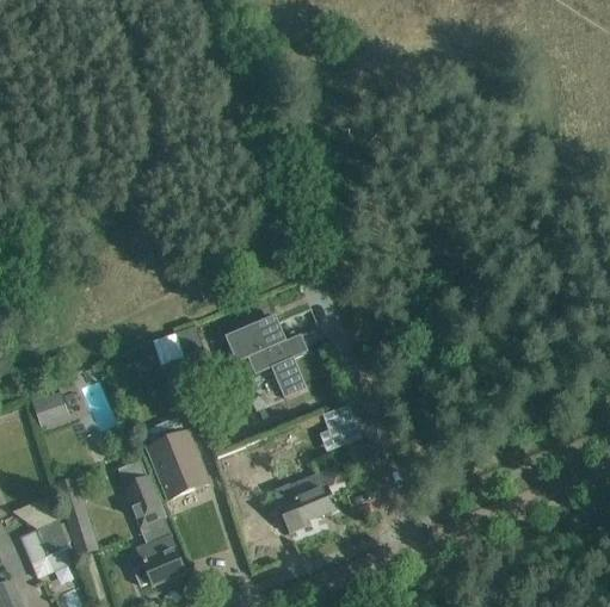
[(275,314),(225,335),(235,361),(247,357),(254,373),(270,366),(283,397),(306,388),(293,357),(301,353),(295,336),(285,340),(277,320),(275,314)]
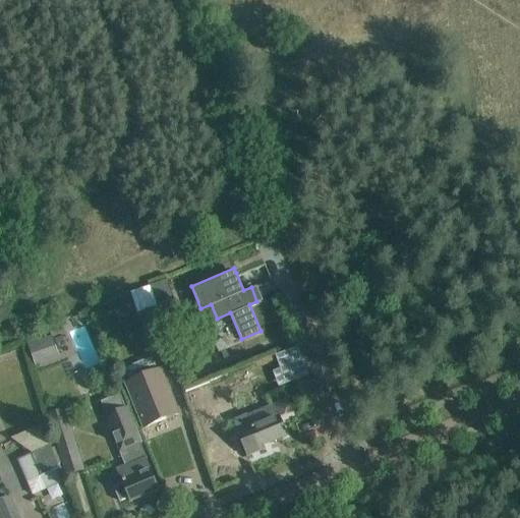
[(168,278),(151,283),(157,304),(170,300),(174,299),(168,278)]
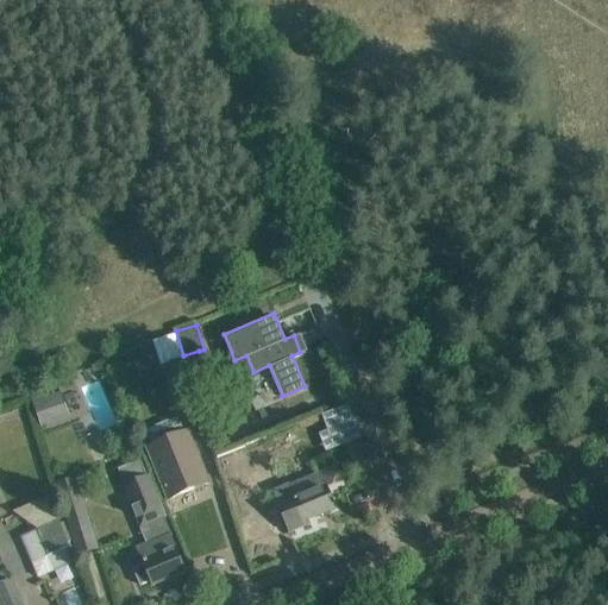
[(183,355),(161,364),(175,408),(196,401),(183,355)]
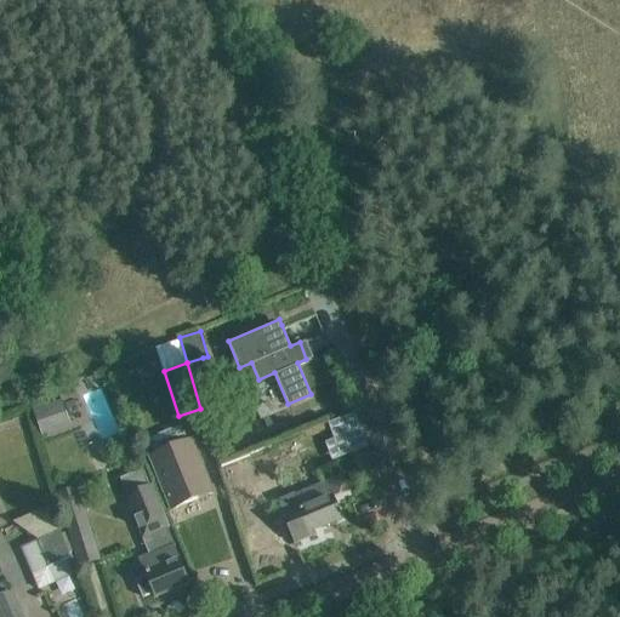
[(35,401),(41,432),(87,422),(81,392),(35,401)]
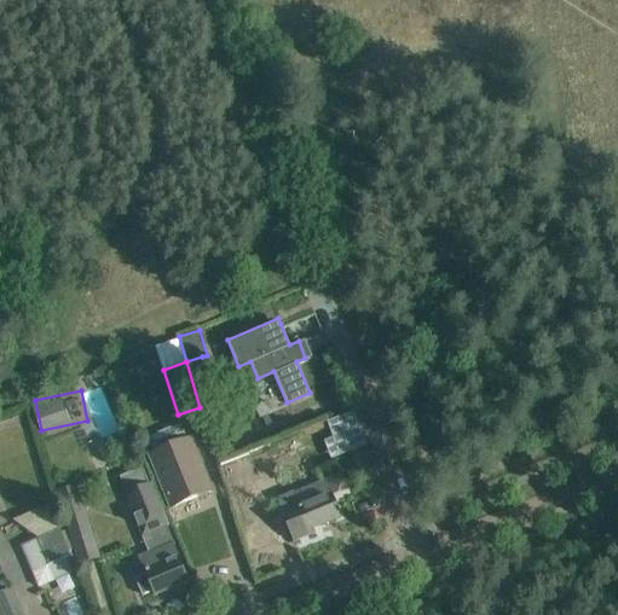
[(352,408),(325,419),(331,435),(341,431),(348,450),(365,442),(352,408)]
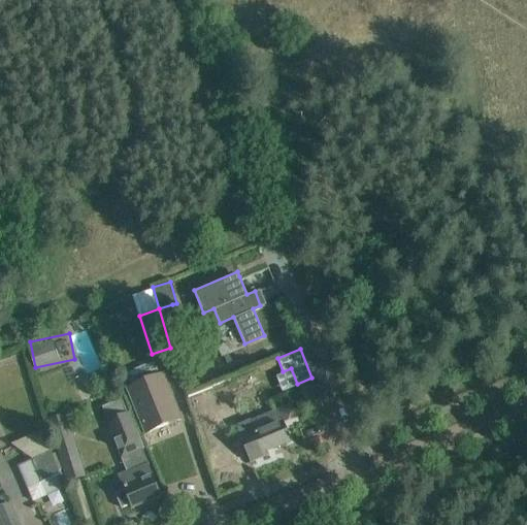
[(153,360),(125,371),(130,385),(126,386),(144,431),(179,417),(162,372),(158,373),(153,360)]
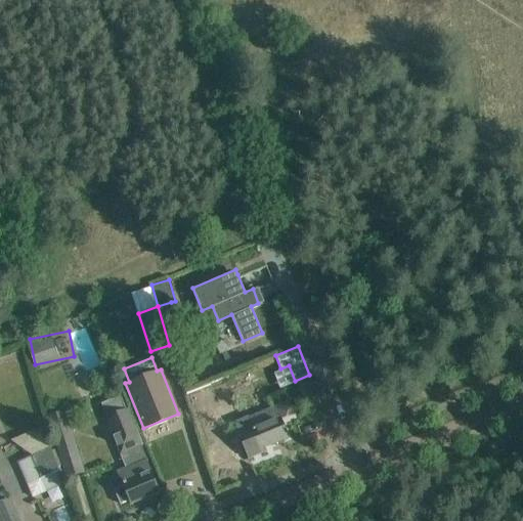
[(223,380),(188,392),(208,446),(225,440),(212,405),(230,399),(223,380)]
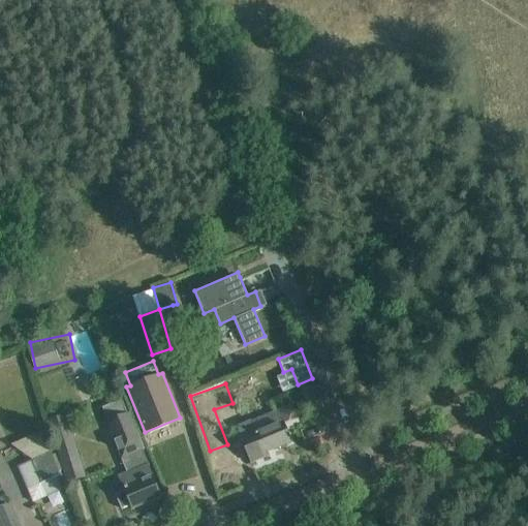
[(121,398),(102,405),(107,420),(106,421),(121,455),(120,456),(126,470),(118,474),(124,489),(115,493),(121,506),(130,502),(131,506),(159,495),(147,464),(148,464),(142,447),(127,412),(126,412),(121,398)]
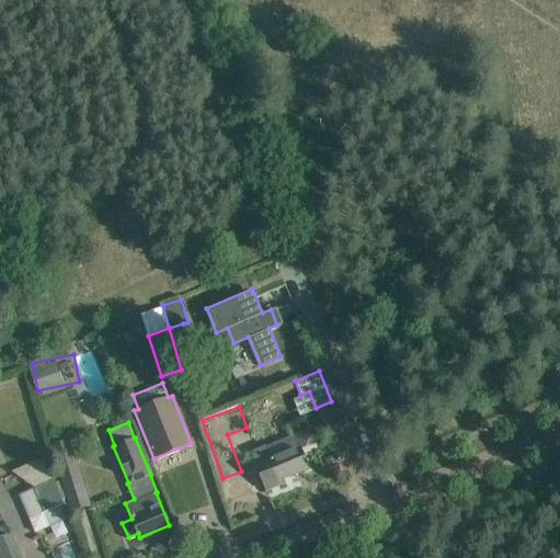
[(264,444),(251,450),(256,463),(255,464),(265,488),(282,481),(281,478),(307,467),(299,447),(316,441),(309,426),(265,445),(264,444)]
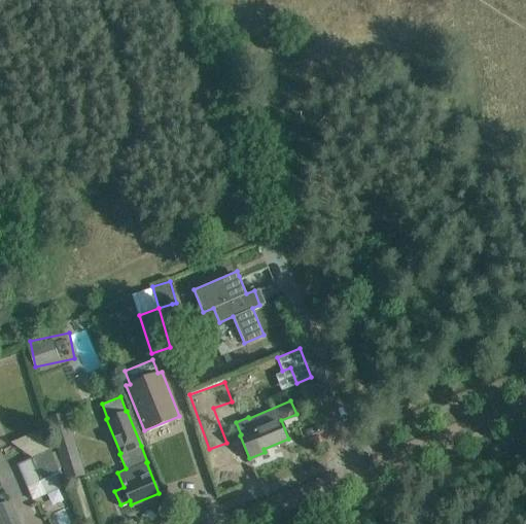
[(65,411),(48,416),(60,454),(77,449),(65,411)]
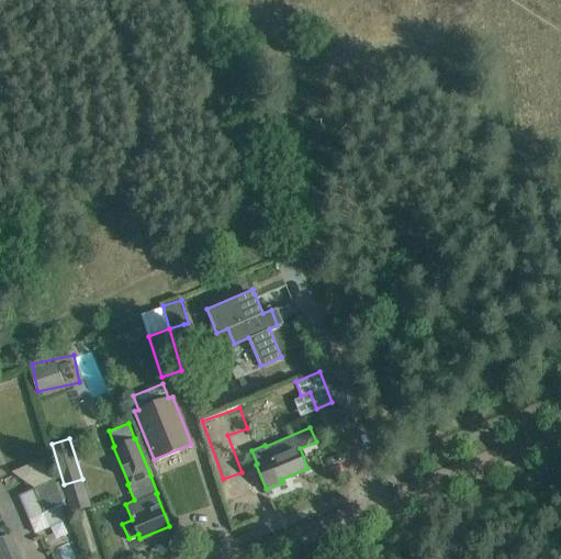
[(43,512),(29,517),(34,532),(65,518),(59,504),(63,503),(53,478),(32,487),(43,512)]
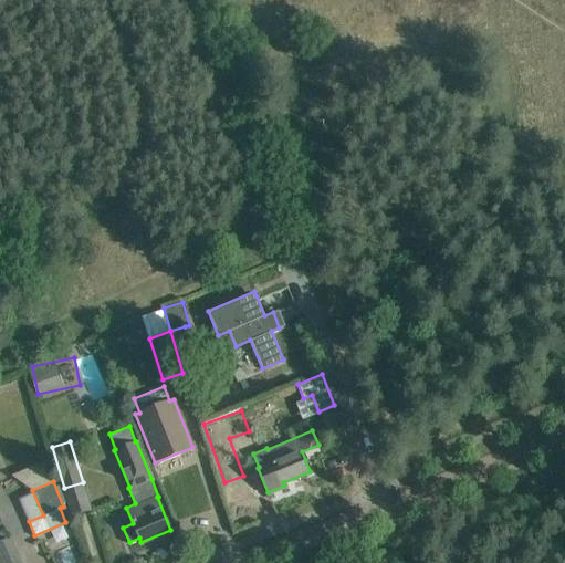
[(0,562),(20,562),(17,554),(11,545),(4,541),(0,543),(0,562)]
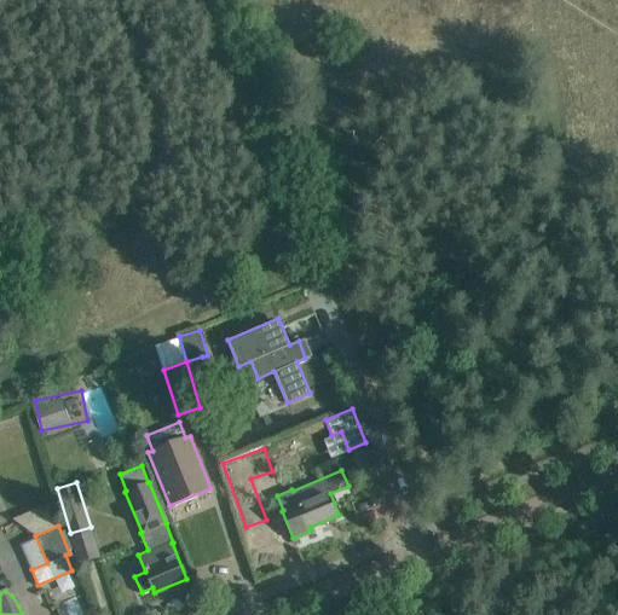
[(57,602),(64,614),(88,614),(75,591),(57,602)]
